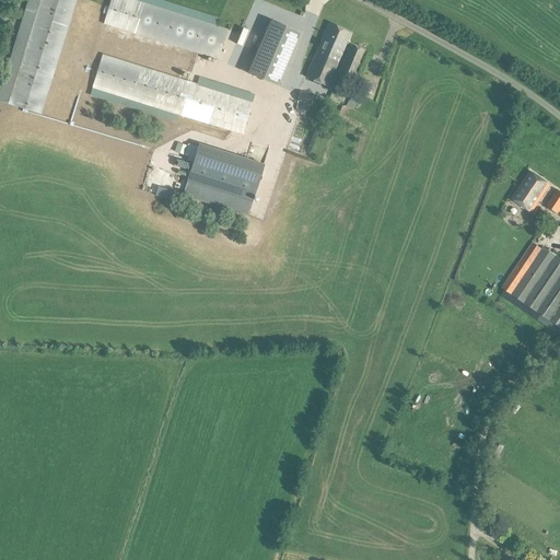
[(26,0),(0,88),(0,102),(42,115),(77,0),(26,0)]
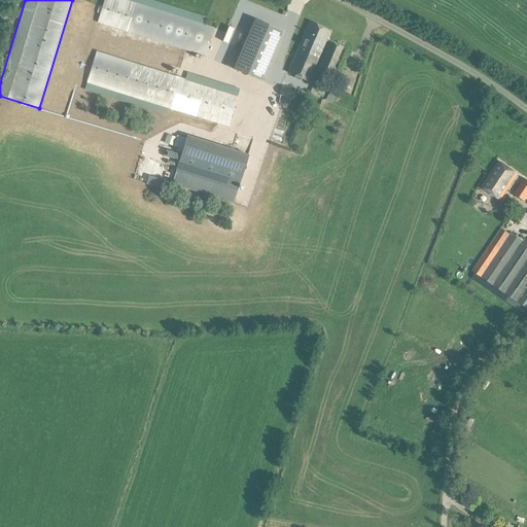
[(147,0),(104,0),(97,23),(205,58),(214,28),(206,25),(208,19),(147,0)]
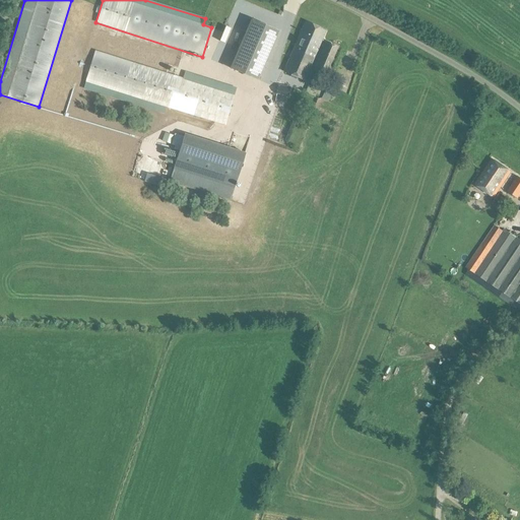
[(258,80),(278,31),(251,19),(230,68),(258,80)]
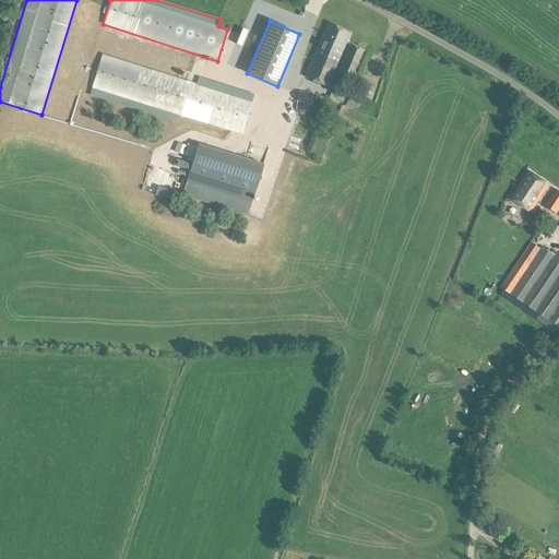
[(351,34),(328,24),(305,78),(326,87),(351,34)]
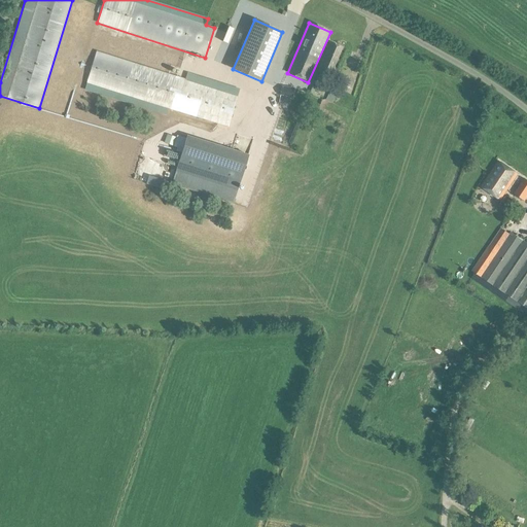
[(330,42),(319,70),(330,75),(343,47),(330,42)]
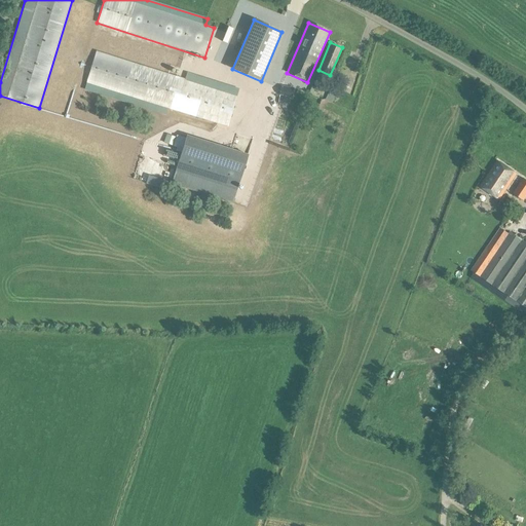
[(185,79),(96,51),(84,89),(166,116),(168,109),(227,127),(239,89),(187,73),(185,79)]
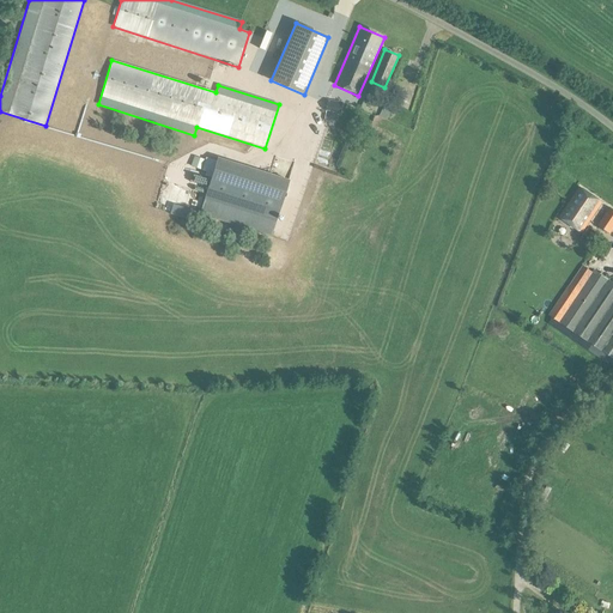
[(322,116),(337,111),(333,101),(319,105),(322,116)]
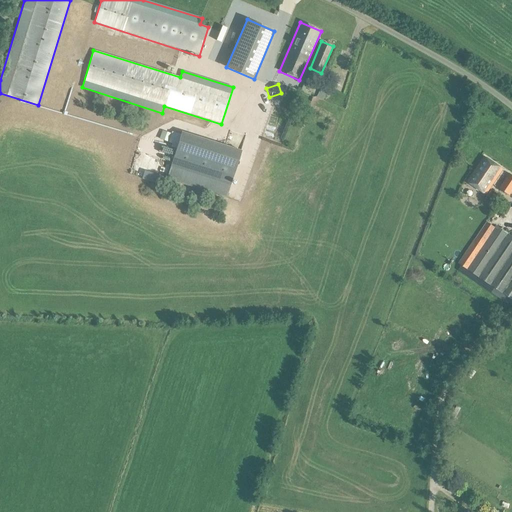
[(264,134),(277,137),(285,110),(273,106),(264,134)]
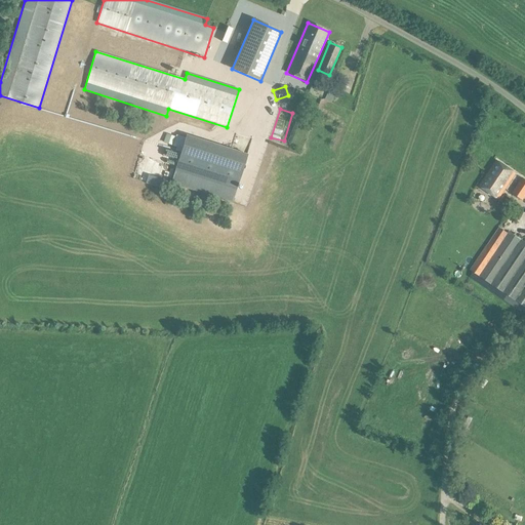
[(187,134),(170,185),(233,204),(248,155),(187,134)]
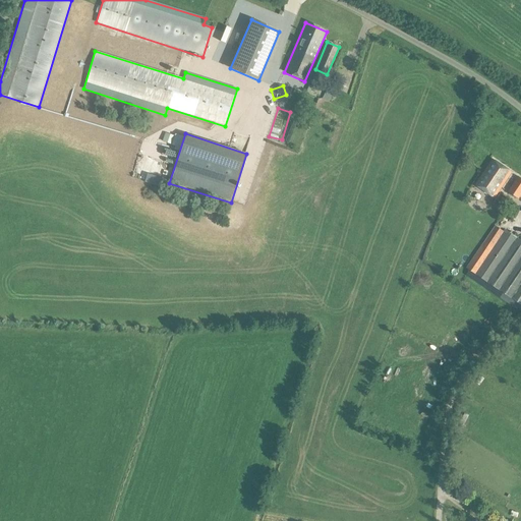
[(244,145),(246,137),(233,133),(231,139),(244,145)]
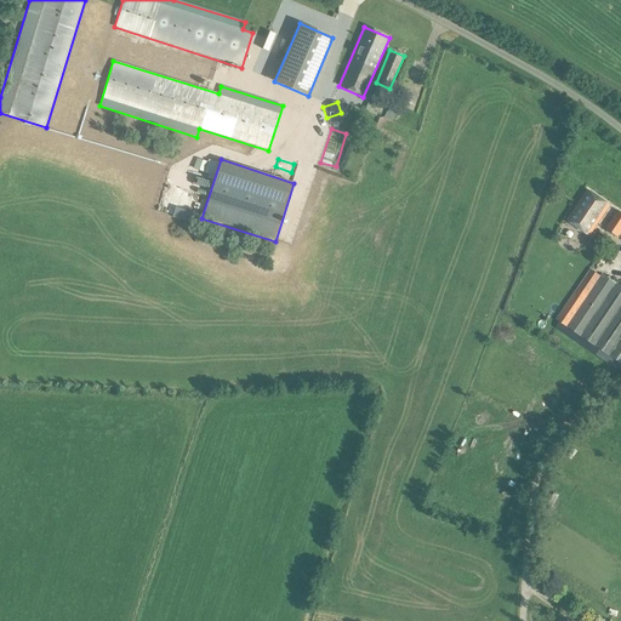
[(204,175),(205,174),(208,164),(197,161),(193,171),(204,175)]
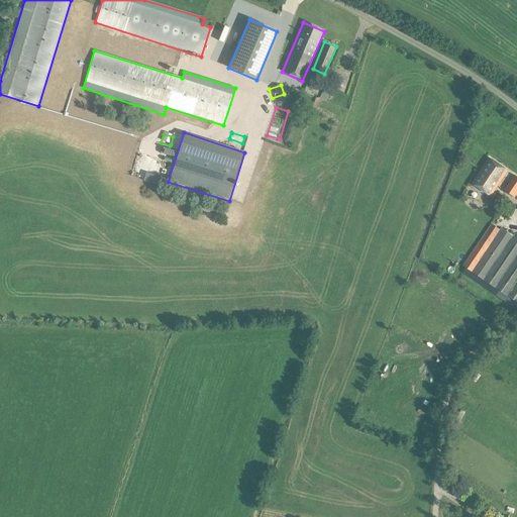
[(491,196),(508,171),(490,159),(473,184),(491,196)]
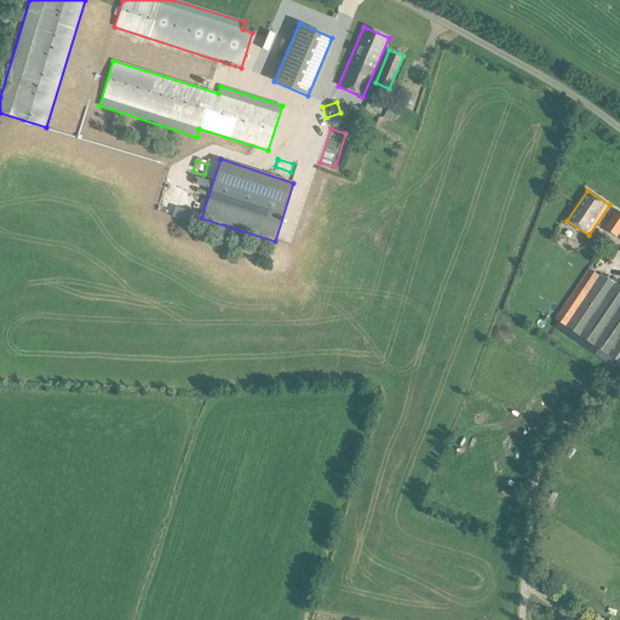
[(616,236),(619,231),(619,212),(618,211),(606,229),(616,236)]
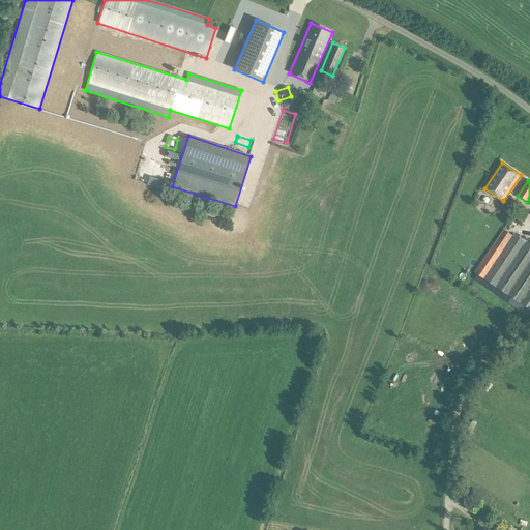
[(529,244),(513,234),(501,253),(493,247),(475,273),(529,310),(529,244)]
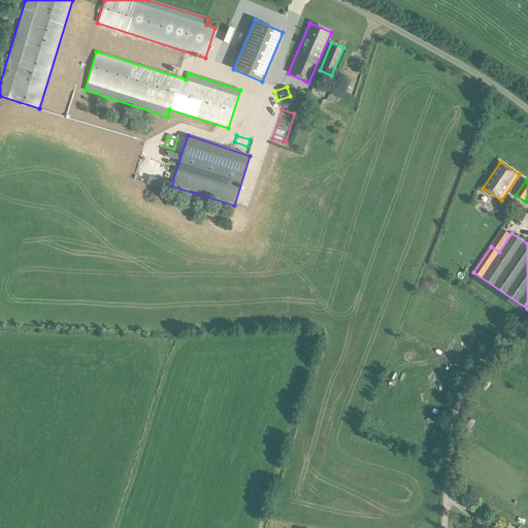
[(464,427),(468,430),(475,422),(472,419),(464,427)]
